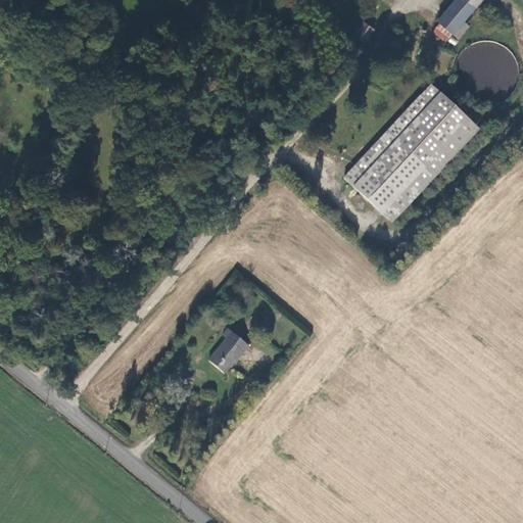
[(345,0),(334,0),(329,6),(336,11),(345,0)]
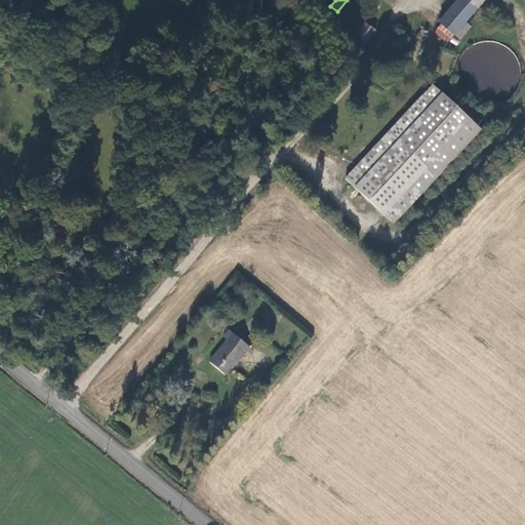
[(440,22),(452,34),(463,21),(481,0),(455,0),(438,21),(440,22)]
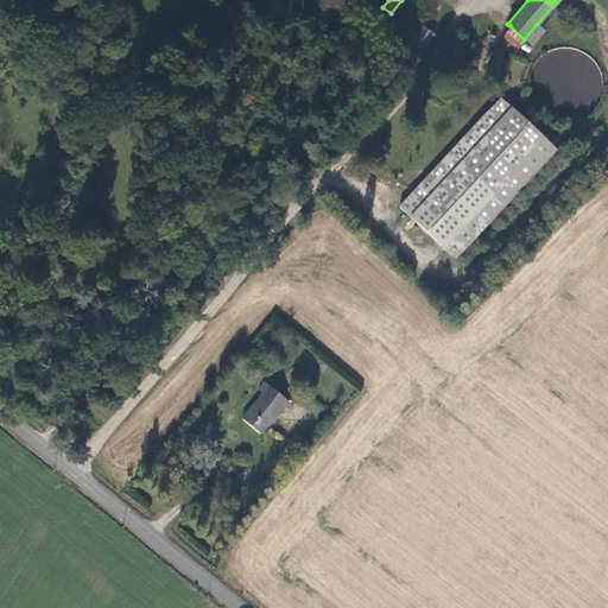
[(537,24),(524,39),(532,45),(544,31),(537,24)]
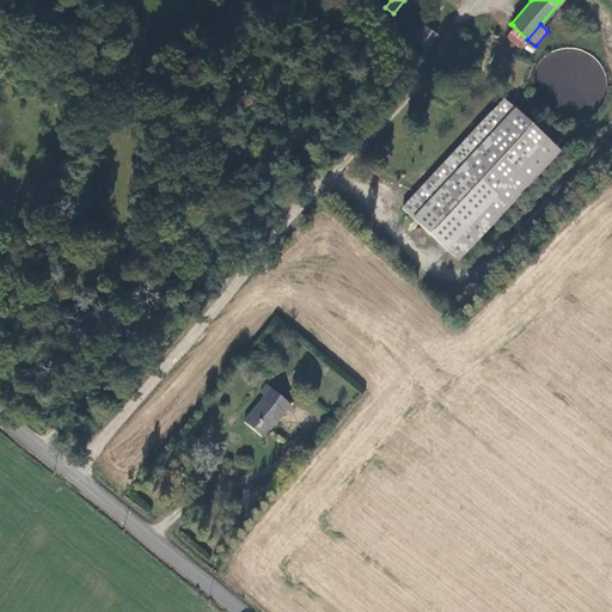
[(513,25),(505,35),(521,48),(527,40),(513,25)]
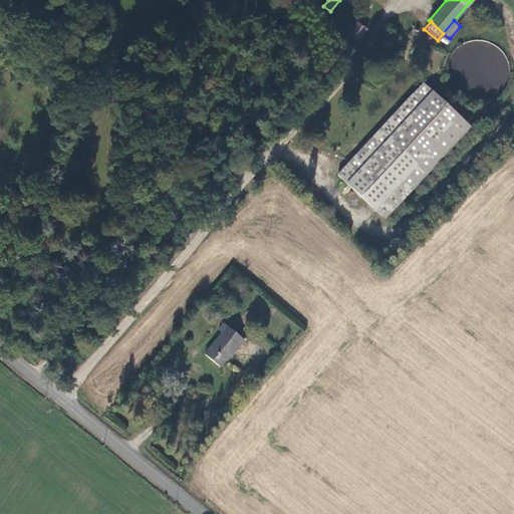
[(353,46),(366,28),(355,22),(343,40),(353,46)]
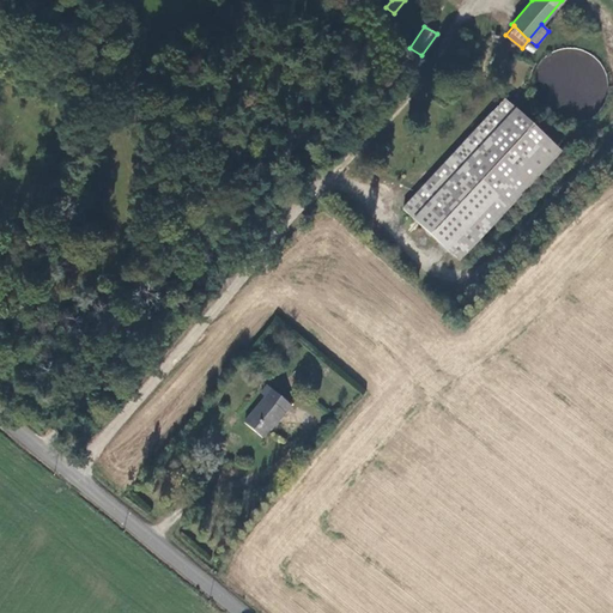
[(559,151),(504,98),(401,206),(456,259),(559,151)]
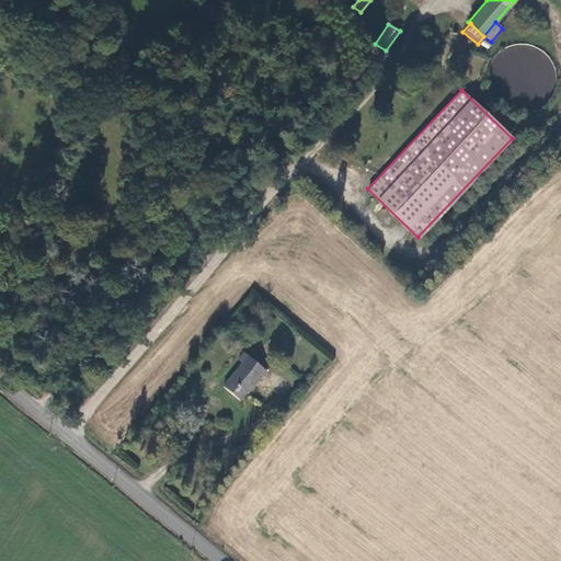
[(247,390),(250,391),(265,373),(242,354),(237,362),(240,365),(221,387),(238,401),(247,390)]
